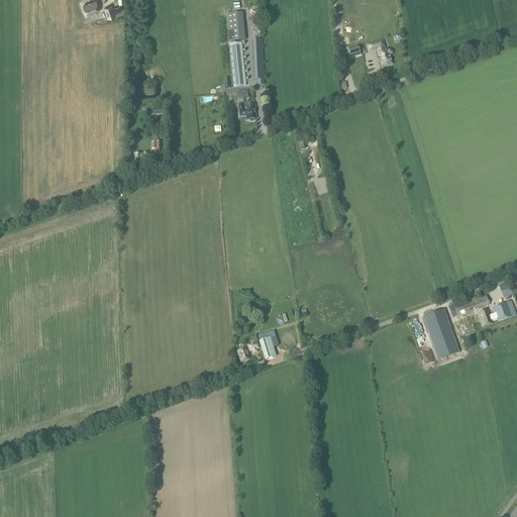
[(96,0),(85,5),(88,14),(100,9),(96,0)]
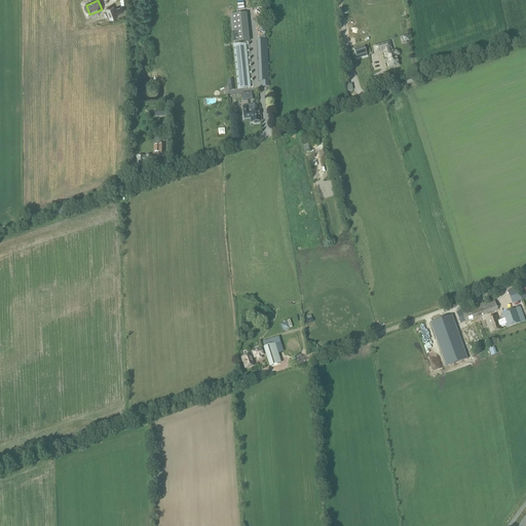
[(122,6),(115,8),(114,6),(106,9),(110,20),(118,16),(117,14),(124,11),(122,6)]
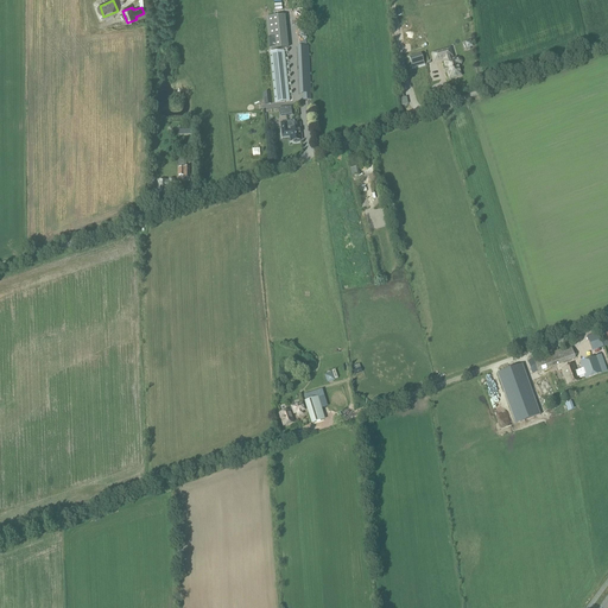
[(284,16),(266,18),(270,50),(287,49),(284,16)]
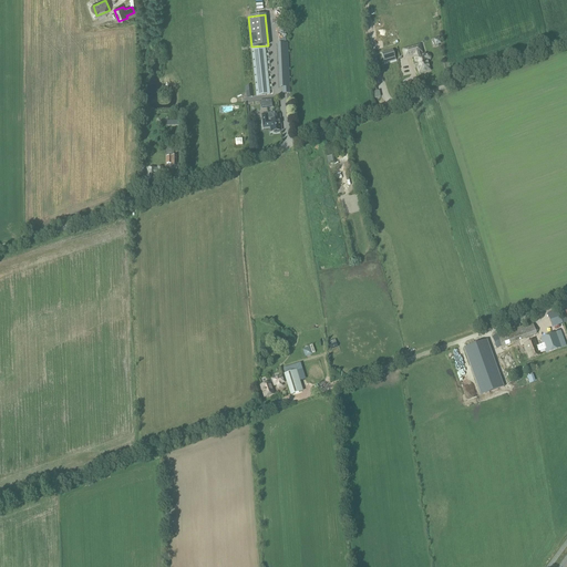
[(375,37),(384,33),(381,20),(372,22),(375,37)]
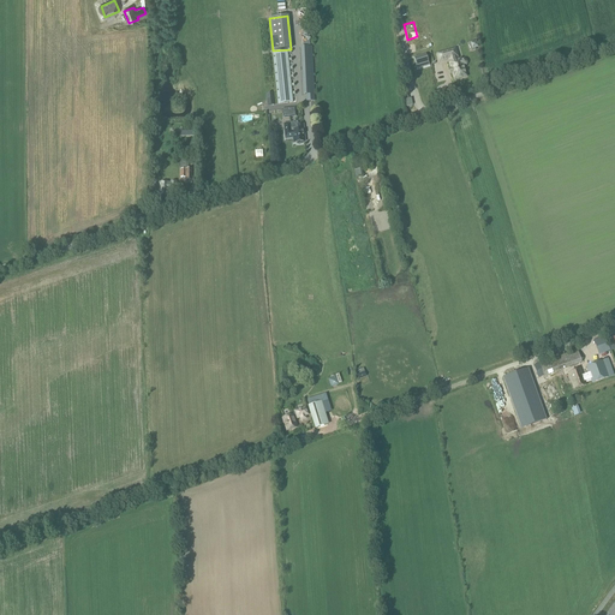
[(429,37),(415,41),(417,51),(431,47),(429,37)]
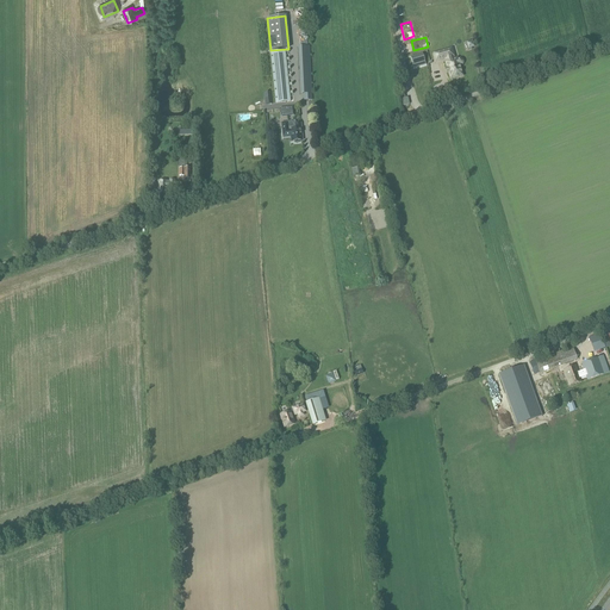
[(452,49),(435,55),(436,62),(449,58),(450,61),(446,62),(450,78),(454,76),(455,79),(462,76),(460,66),(461,66),(462,64),(464,63),(462,61),(461,60),(460,60),(458,60),(458,58),(453,60),(452,57),(454,57),(453,54),(449,55),(448,51),(452,50),(452,49)]
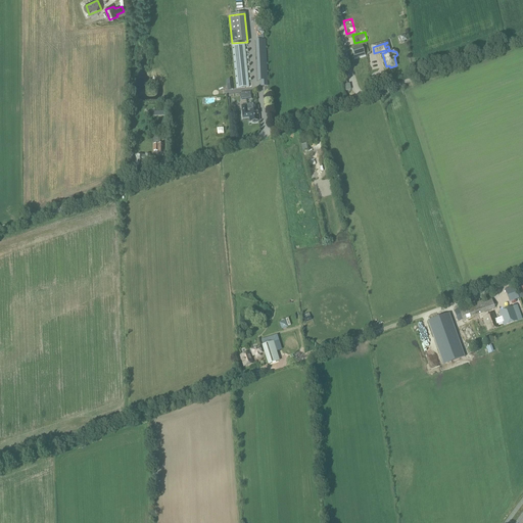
[(244,44),(232,45),(236,89),(249,87),(244,44)]
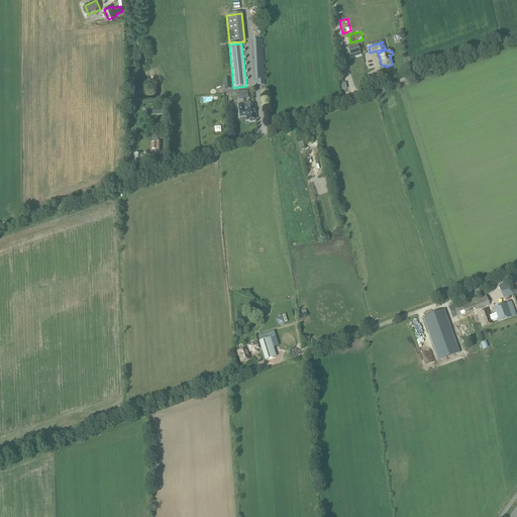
[(356,47),(347,49),(348,57),(358,54),(356,47)]
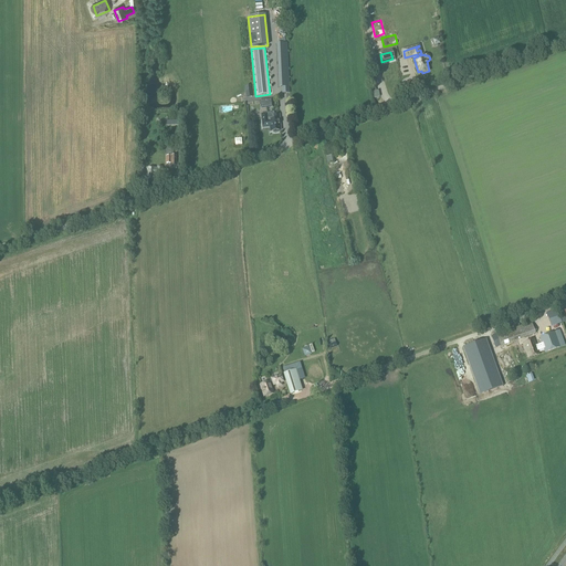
[(290,87),(289,66),(289,61),(281,61),(278,62),(278,66),(279,87),(282,87),(290,87)]
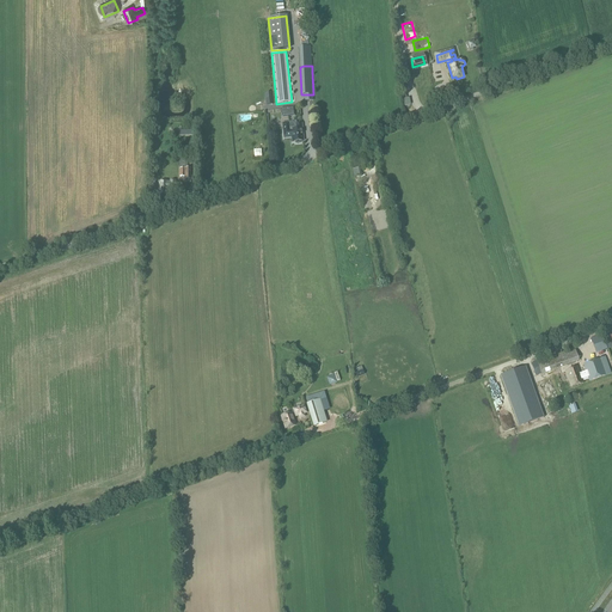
[(289,123),(282,123),(285,139),(291,138),(293,138),(293,142),(295,142),(295,144),(300,144),(300,141),(303,141),(303,138),(304,138),(303,124),(295,126),(297,130),(292,130),(291,130),(289,123)]
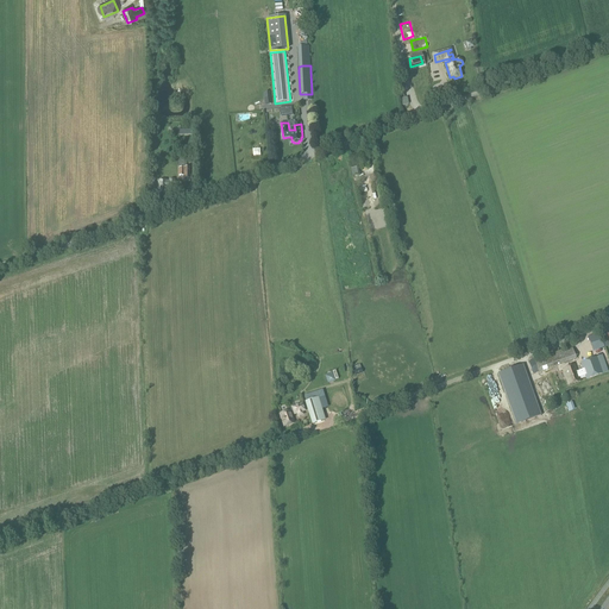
[(187,168),(187,159),(179,159),(179,168),(179,176),(183,176),(183,179),(190,179),(190,168),(187,168)]
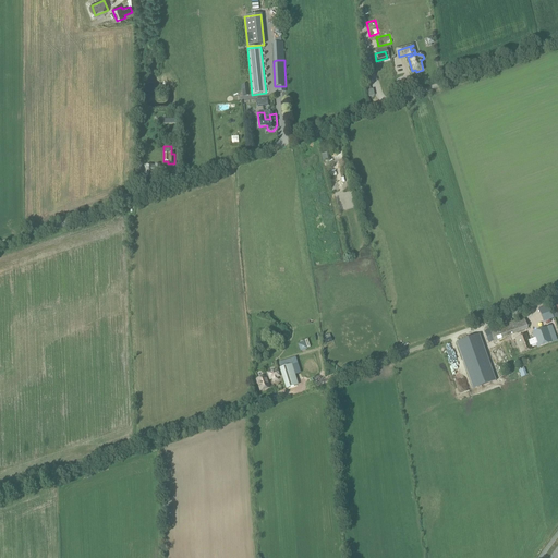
[(144,178),(153,178),(153,172),(160,172),(160,165),(155,165),(155,166),(145,166),(144,178)]
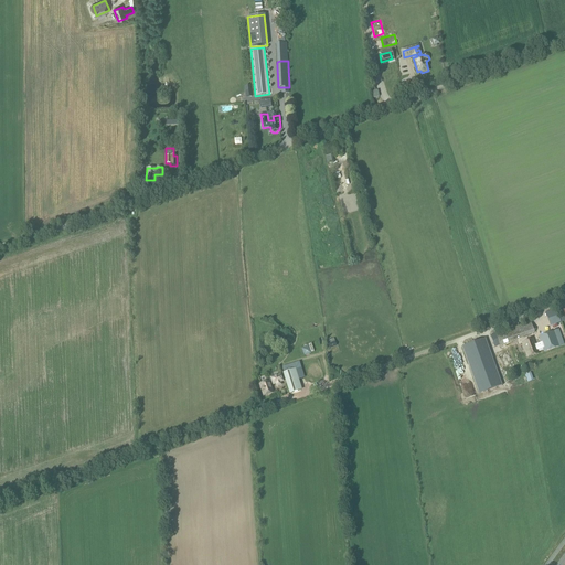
[(149,191),(148,182),(138,183),(139,191),(149,191)]
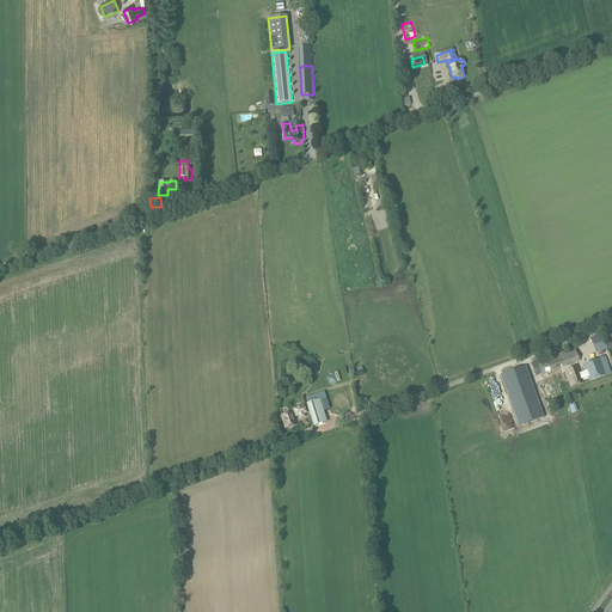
[(580,361),(575,349),(537,362),(542,375),(580,361)]
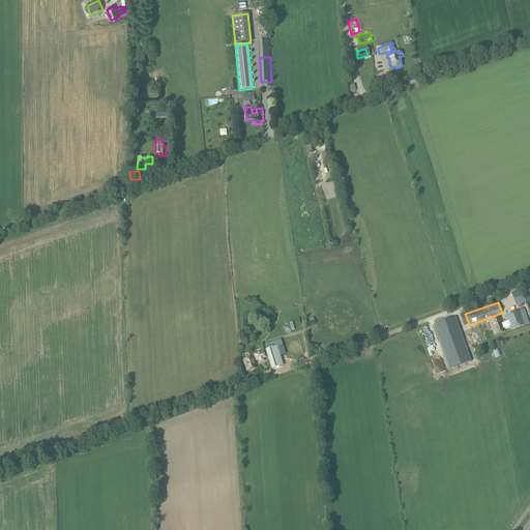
[(522,310),(505,316),(510,330),(527,325),(522,310)]
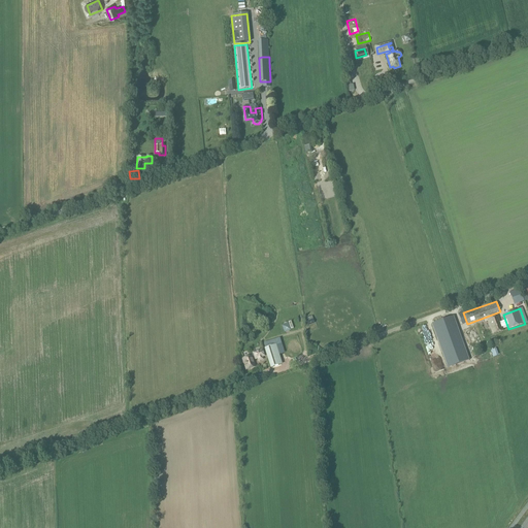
[(468,357),(457,327),(453,316),(447,319),(432,324),(449,368),(469,361),(468,357)]
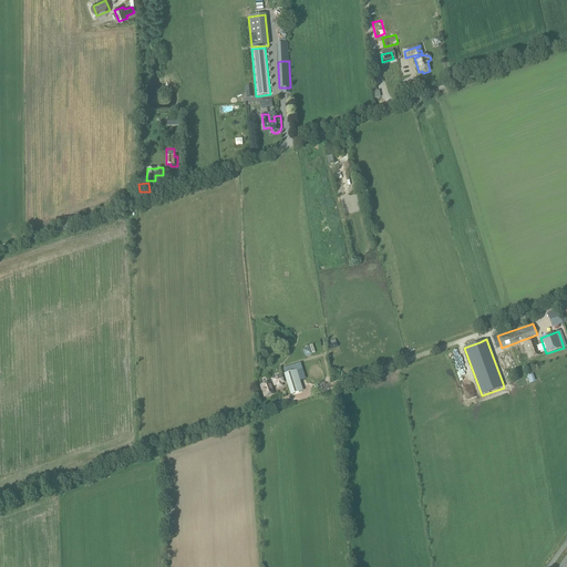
[(524,344),(529,359),(540,354),(539,351),(545,350),(543,344),(537,346),(535,340),(524,344)]
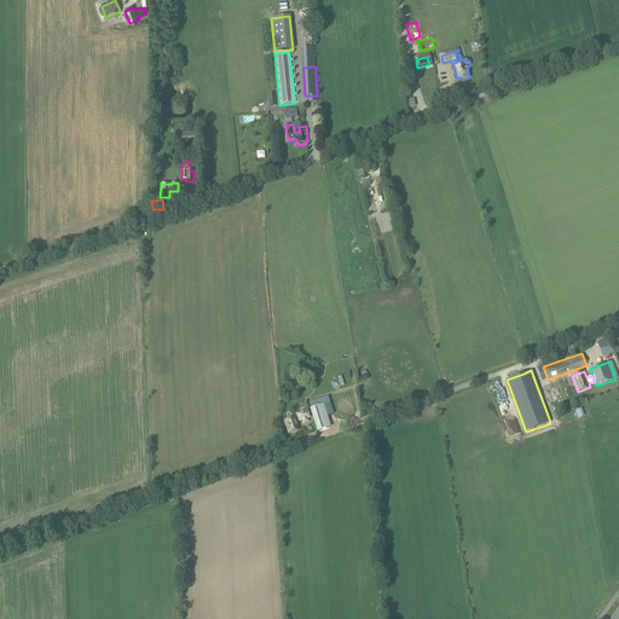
[(331,394),(341,393),(339,383),(329,385),(331,394)]
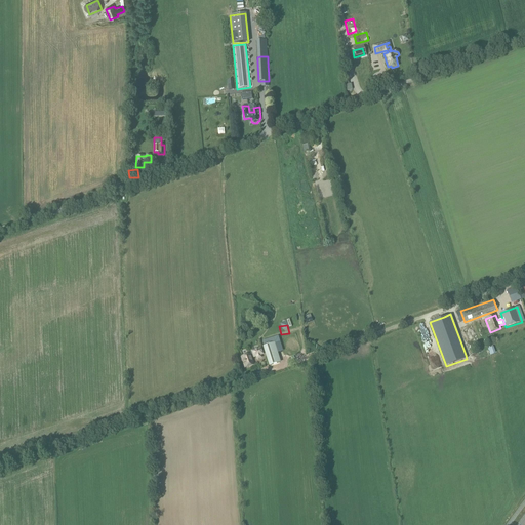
[(274,344),(268,346),(266,340),(261,341),(270,365),(280,363),(274,344)]
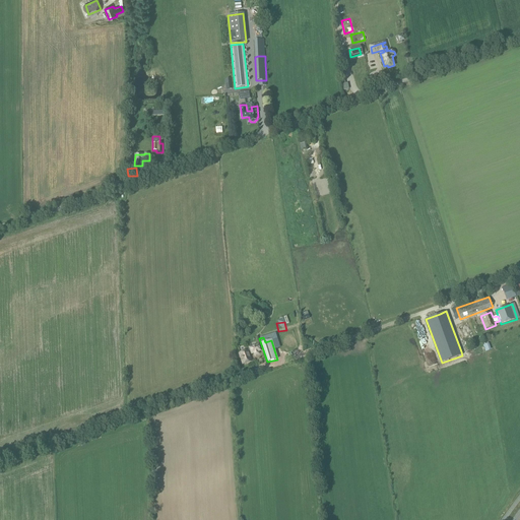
[(252,362),(248,350),(238,353),(243,366),(252,362)]
